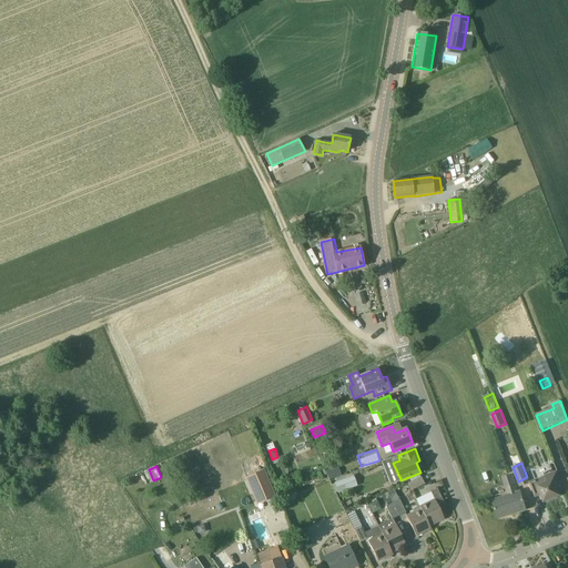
[(335,467),(327,470),(331,479),(338,477),(335,467)]
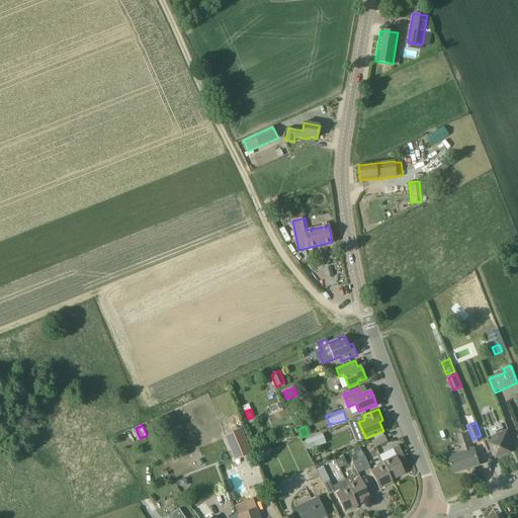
[(250,453),(240,430),(226,436),(235,459),(250,453)]
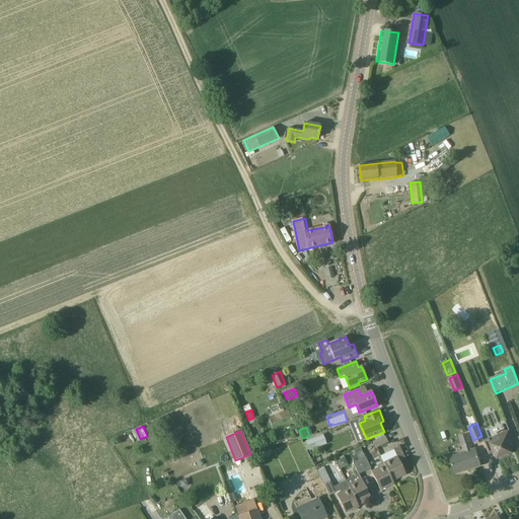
[(490,455),(495,453),(498,459),(512,453),(511,449),(517,447),(510,431),(484,441),(490,455)]
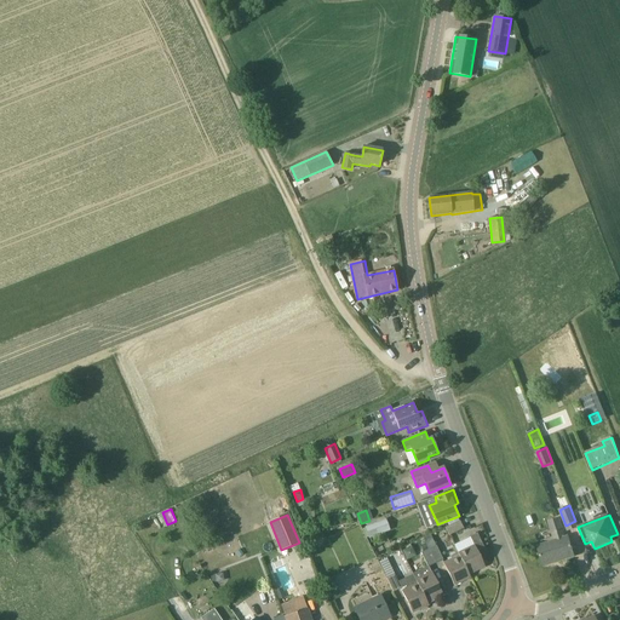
[(555,541),(538,547),(544,567),(545,567),(544,566),(557,561),(558,562),(575,557),(568,537),(566,538),(558,518),(549,522),(555,541)]
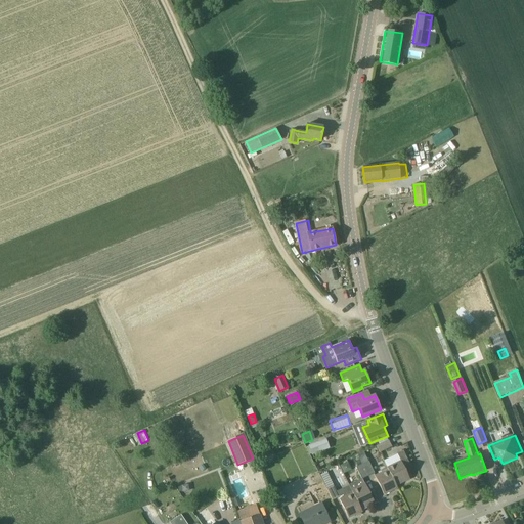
[(320,440),(308,445),(311,454),(323,449),(320,440)]
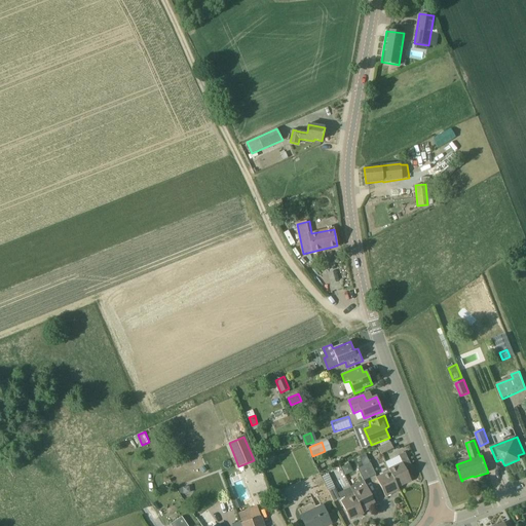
[(390,442),(378,448),(381,454),(393,449),(390,442)]
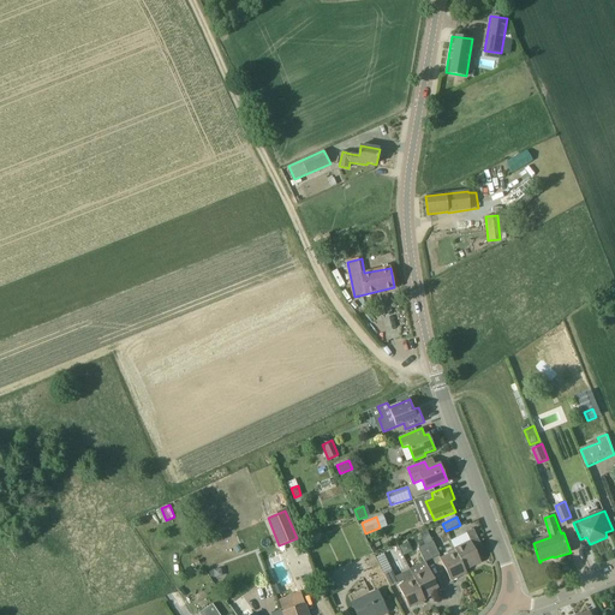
[(453,531),(455,537),(466,532),(465,526),(453,531)]
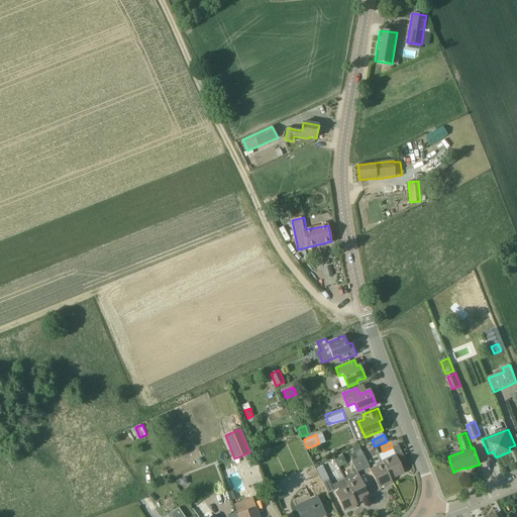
[(353,448),(357,458),(365,455),(359,445),(353,448)]
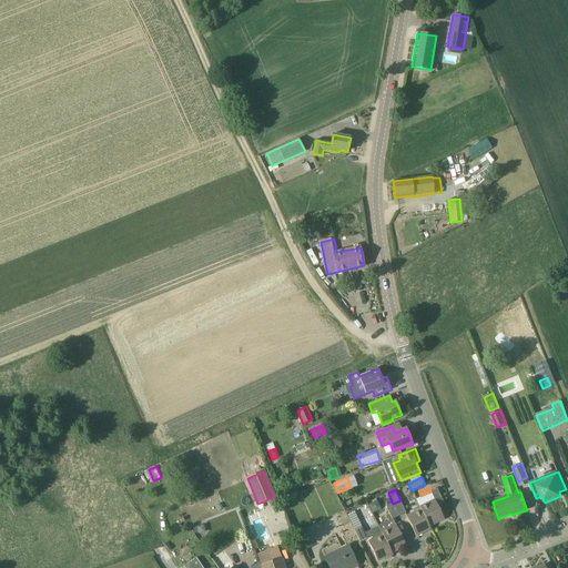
[(419,506),(422,509),(430,526),(430,527),(445,519),(438,506),(444,503),(437,489),(432,493),(435,499),(419,506)]
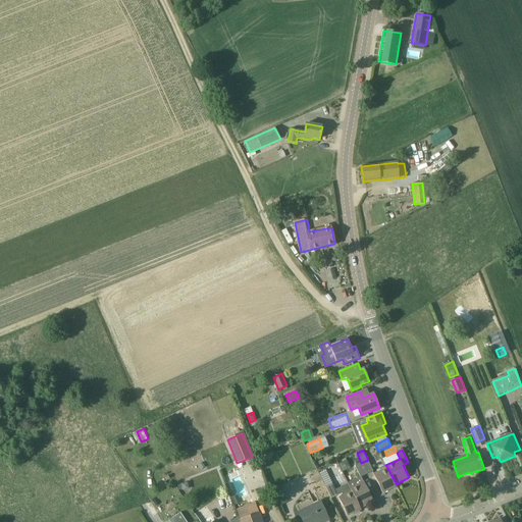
[(231,457),(219,461),(221,470),(235,466),(231,457)]
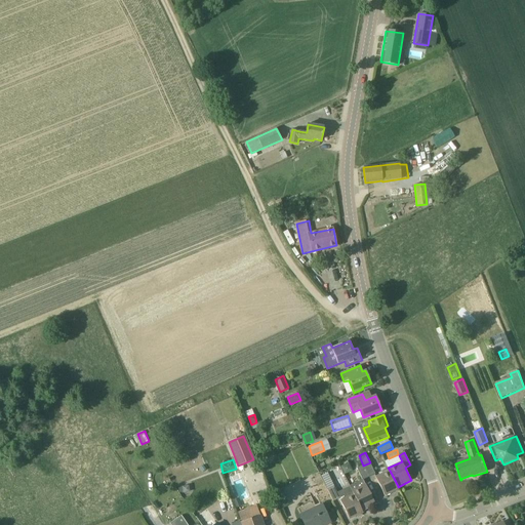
[(363,466),(369,477),(375,474),(370,462),(363,466)]
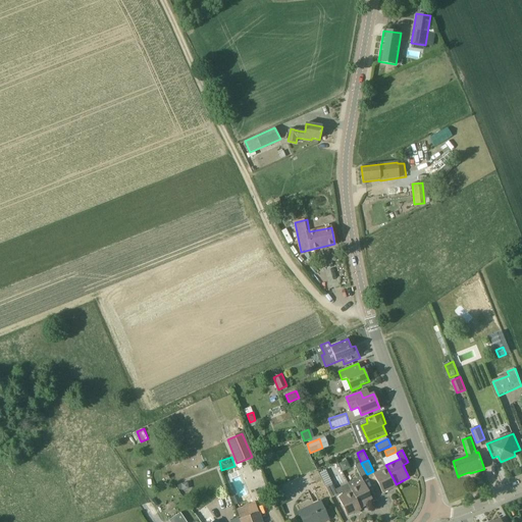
[(362,477),(367,474),(361,463),(355,466),(361,477),(362,477)]
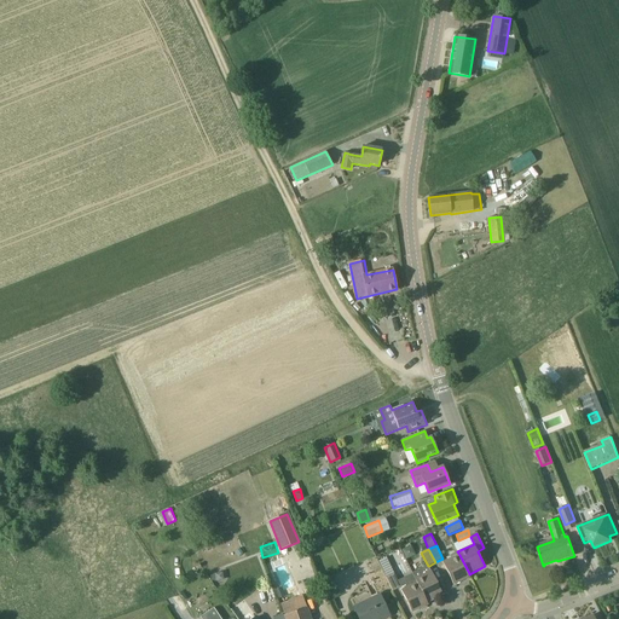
[(460,555),(444,562),(455,585),(470,577),(469,574),(469,573),(460,555)]
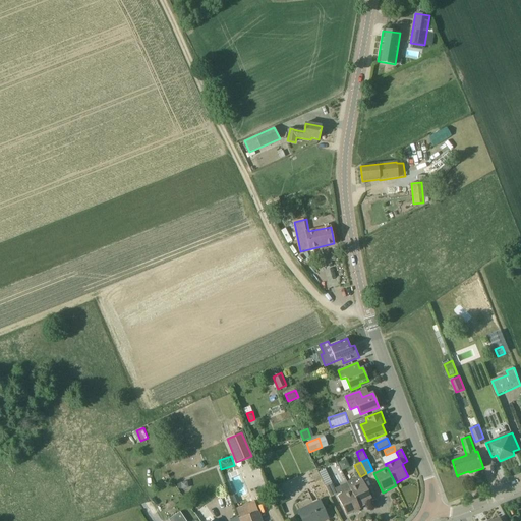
[(320,472),(326,485),(332,482),(326,469),(325,469),(320,472)]
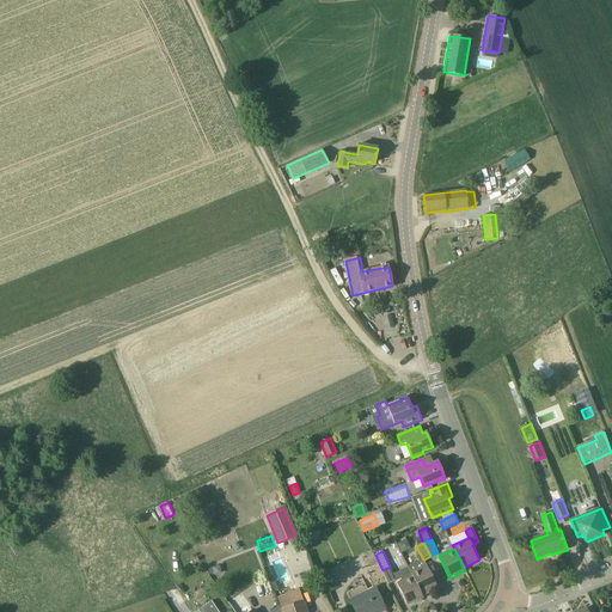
[(438,587),(424,560),(423,560),(408,567),(412,576),(422,595),(438,587)]
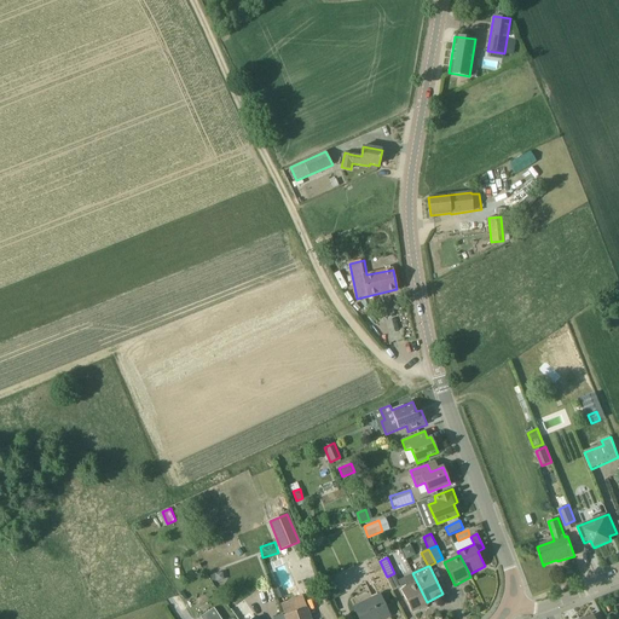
[(394,591),(400,588),(398,583),(397,580),(398,580),(394,573),(387,577),(394,591)]
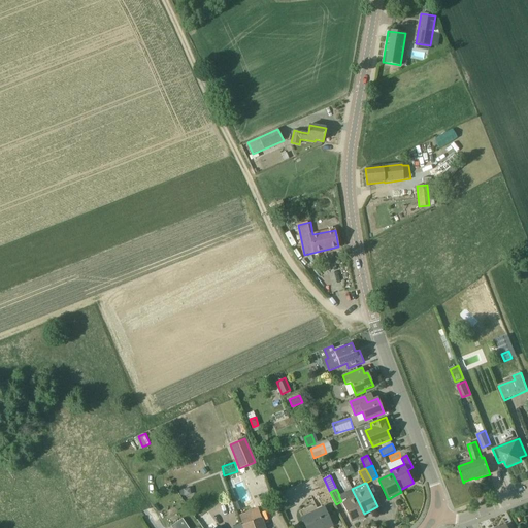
[(277,499),(283,509),(290,506),(286,496),(277,499)]
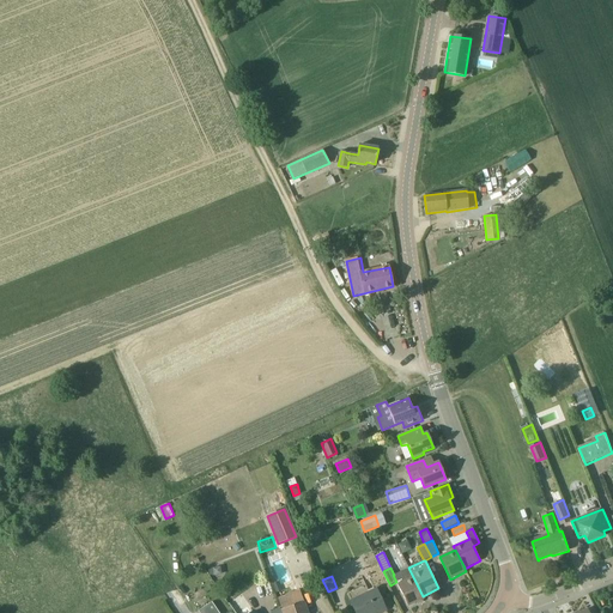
[(423,596),(413,577),(398,584),(408,607),(425,599),(423,596)]
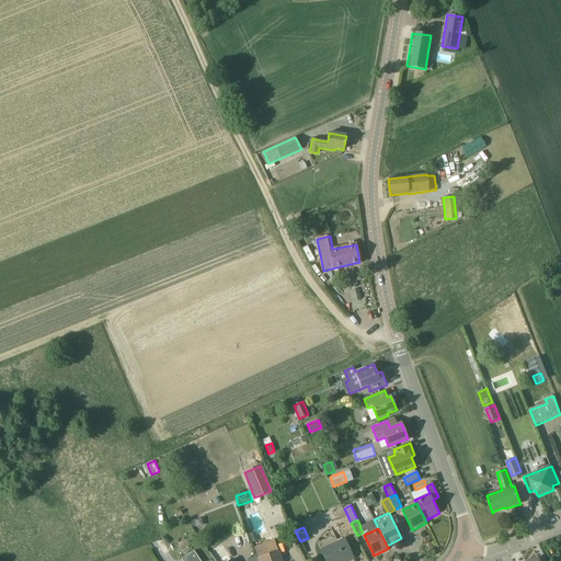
[(347,560),(353,559),(344,539),(321,550),(325,560),(347,560)]
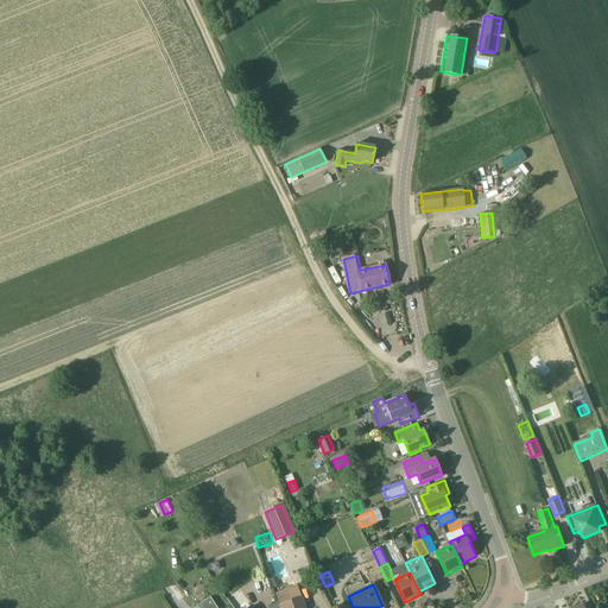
[(280,605),(282,607),(306,607),(303,595),(298,586),(277,594),(282,603),(280,605)]
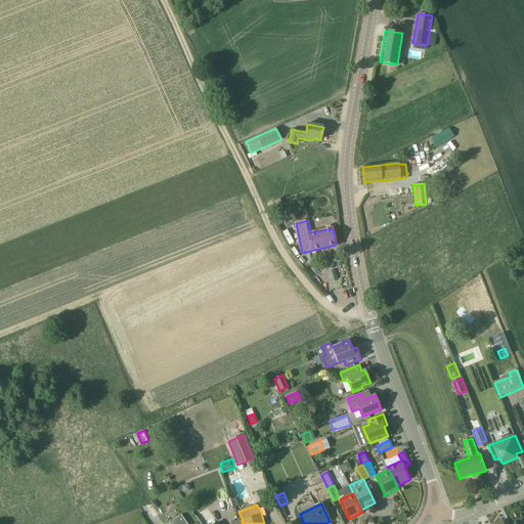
[(187,523),(181,515),(170,522),(170,523),(187,523)]
